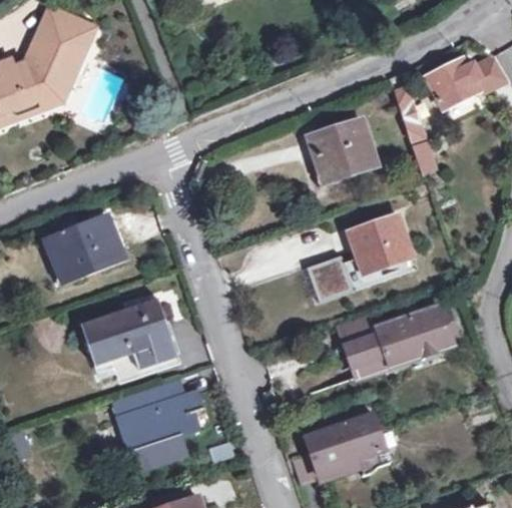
[(37,45),(54,6),(48,4),(32,42),(37,45)]
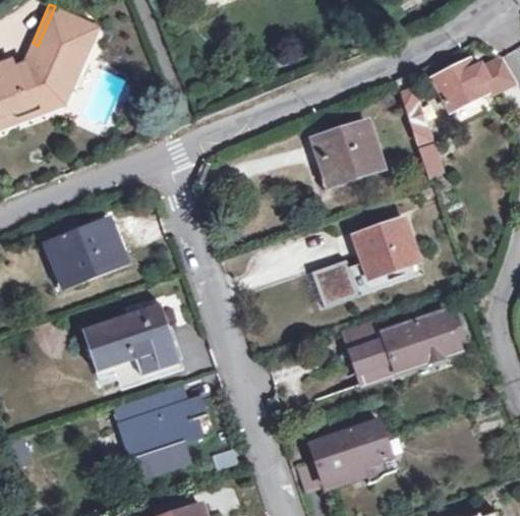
[(0,108),(2,107),(16,115),(47,103),(58,75),(68,79),(89,32),(80,27),(84,19),(55,6),(38,46),(33,43),(31,43),(24,58),(13,62),(7,59),(0,60),(0,108)]
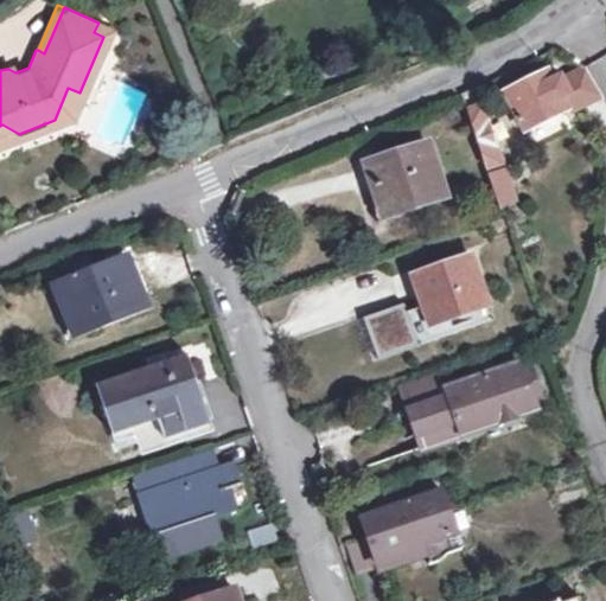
[(94,32),(103,37),(108,27),(99,23),(94,32)]
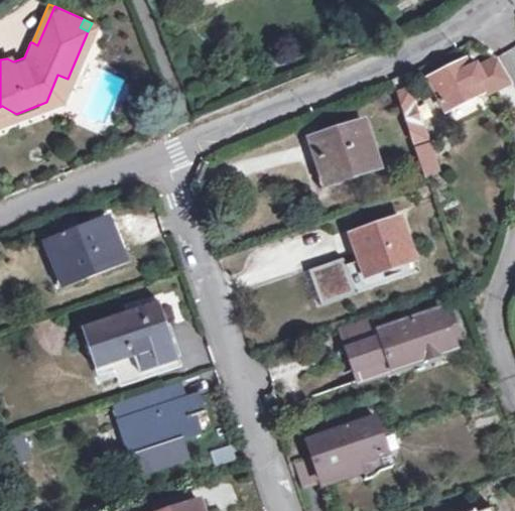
[(484,76),(490,89),(510,79),(495,51),(478,60),(476,56),(469,60),(465,54),(427,73),(444,107),(481,90),(477,80),(484,76)]
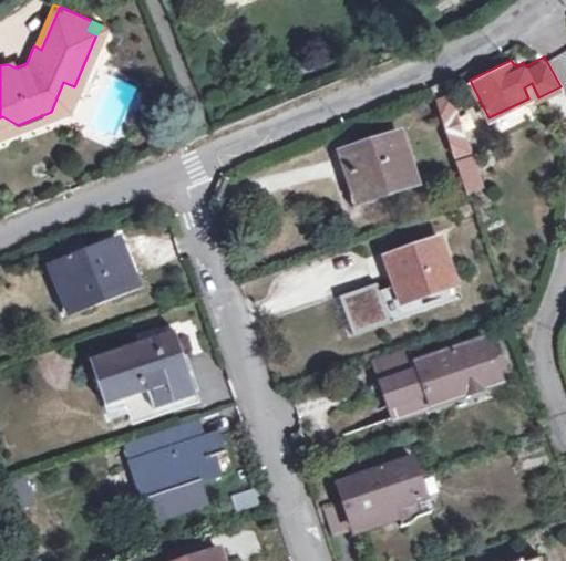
[(63,82),(51,112),(65,106),(74,86),(63,82)]
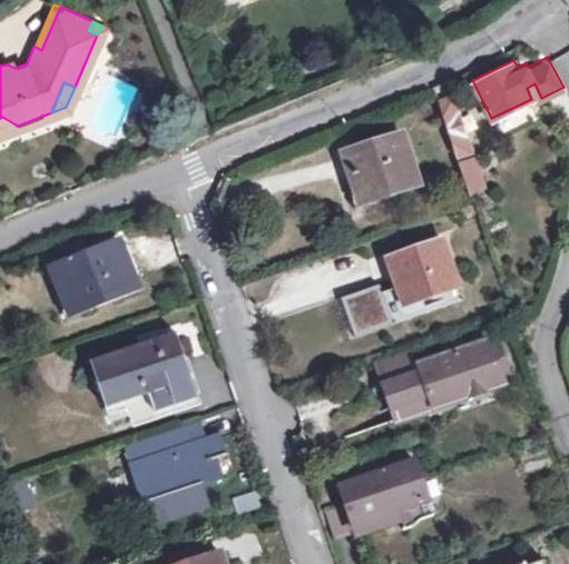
[(437,100),(442,117),(457,111),(450,96),(437,100)]
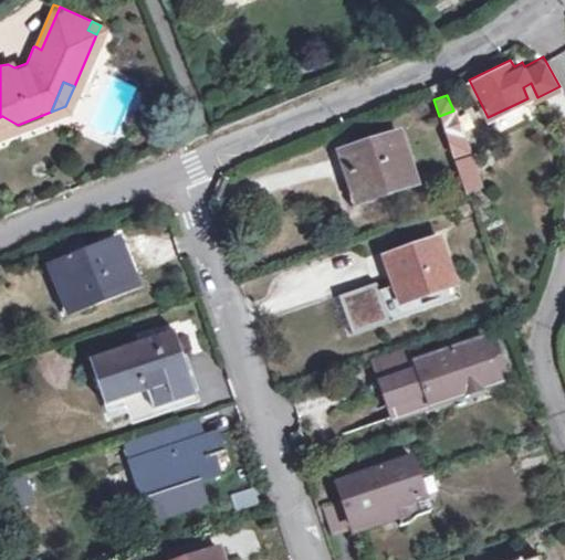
[(446,137),(460,131),(453,111),(439,116),(446,137)]
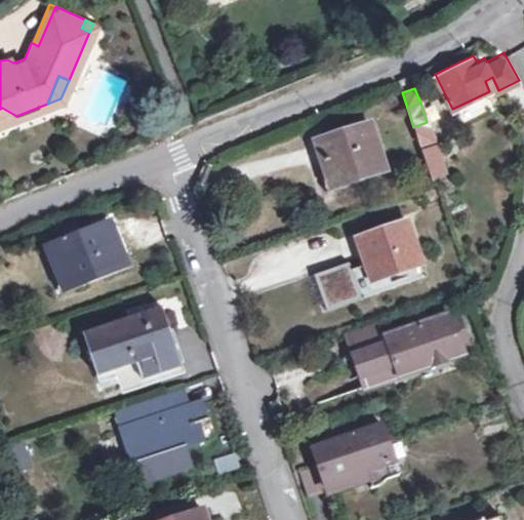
[(2,108),(0,109),(0,121),(16,116),(2,108)]
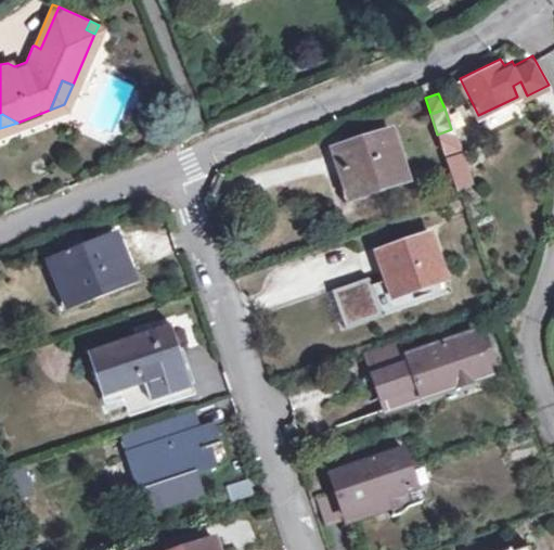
[(387,177),(404,171),(389,127),(334,144),(348,189),(342,190),(345,202),(389,187),(387,177)]
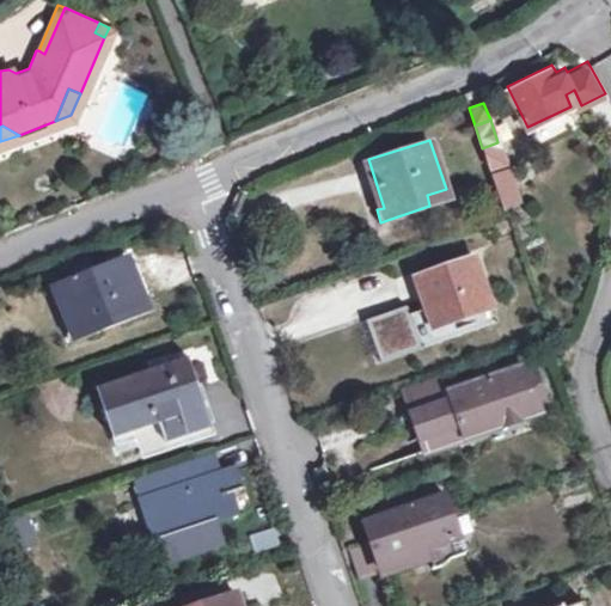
[(498,142),(482,148),(488,164),(503,158),(498,142)]
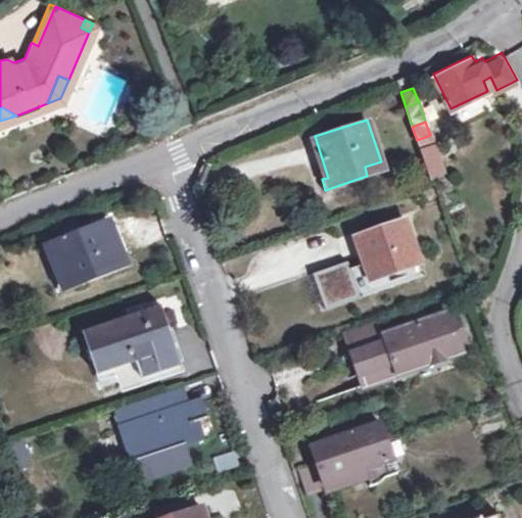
[(442,172),(432,143),(419,148),(428,177),(442,172)]
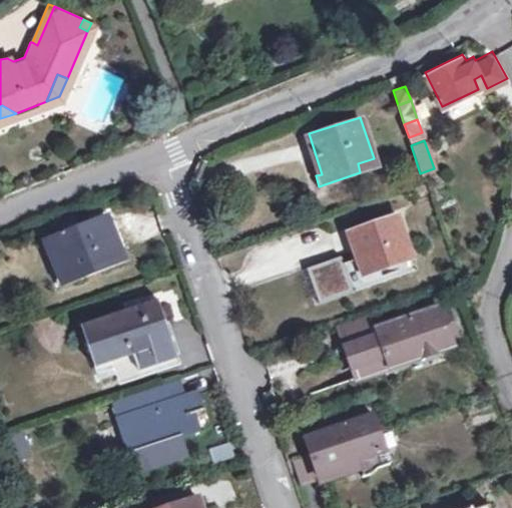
[(362,270),(412,255),(398,213),(349,230),(362,270)]
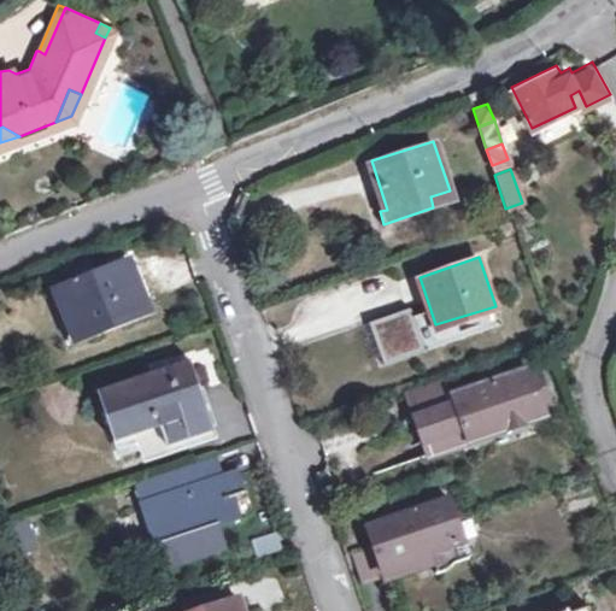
[(74,332),(144,304),(125,260),(56,287),(74,332)]
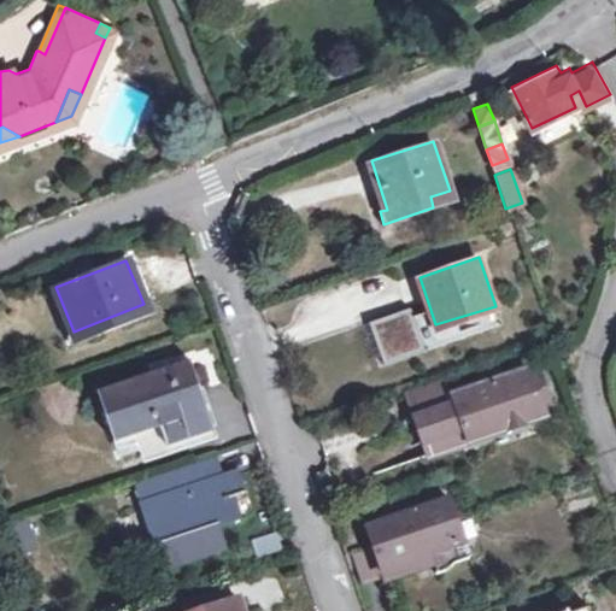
[(432,340),(420,303),(365,319),(377,357),(432,340)]
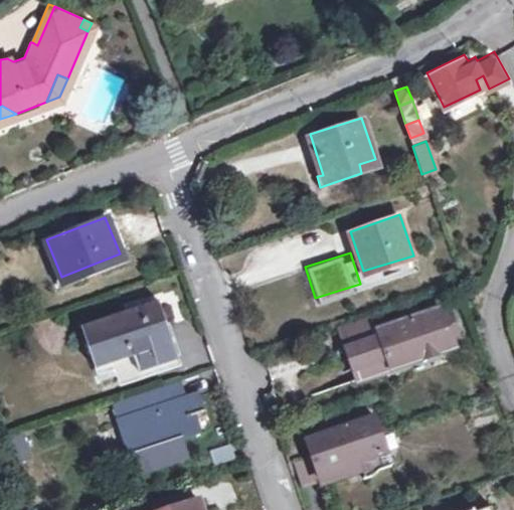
[(122,373),(181,354),(162,298),(82,323),(98,363),(116,358),(122,373)]
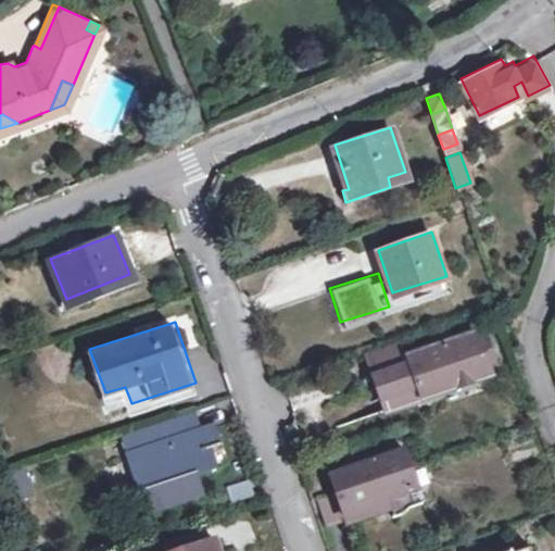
[(387,409),(490,373),(476,333),(410,353),(403,336),(366,348),(387,409)]
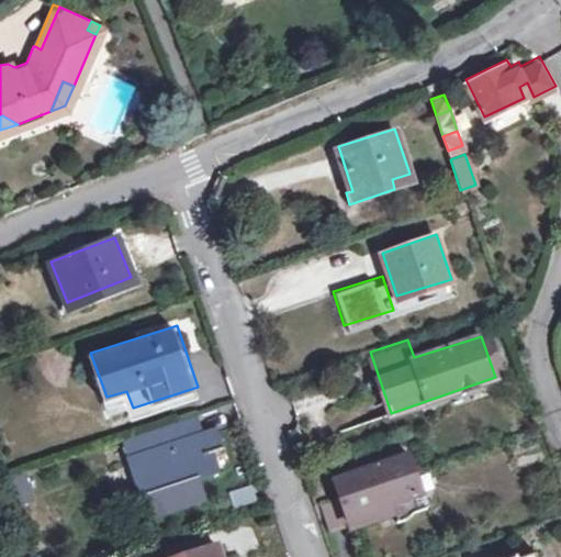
[(122,439),(141,494),(219,468),(212,449),(222,446),(216,425),(201,430),(195,415),(122,439)]
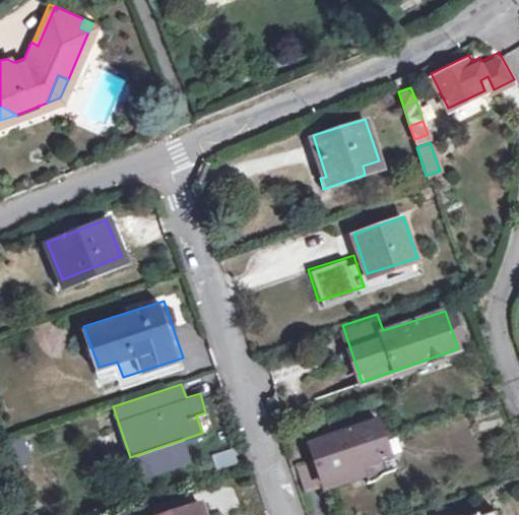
[(305,491),(364,470),(368,483),(387,471),(383,458),(386,457),(383,450),(380,451),(376,439),(384,437),(378,419),(358,426),(353,414),(318,428),(327,453),(296,464),(305,491)]
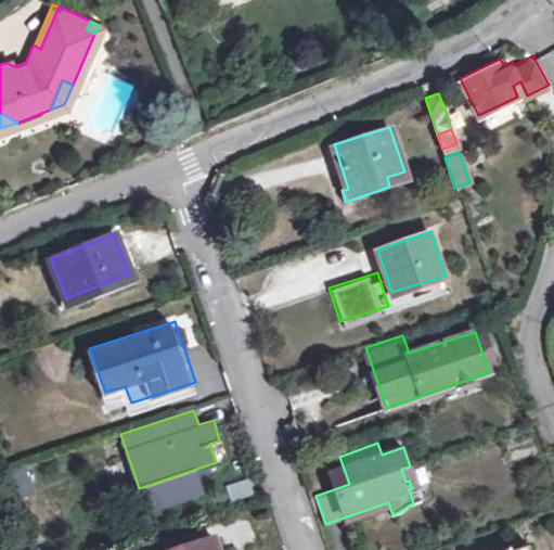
[(0,484),(7,500),(35,491),(25,464),(0,472),(0,484)]
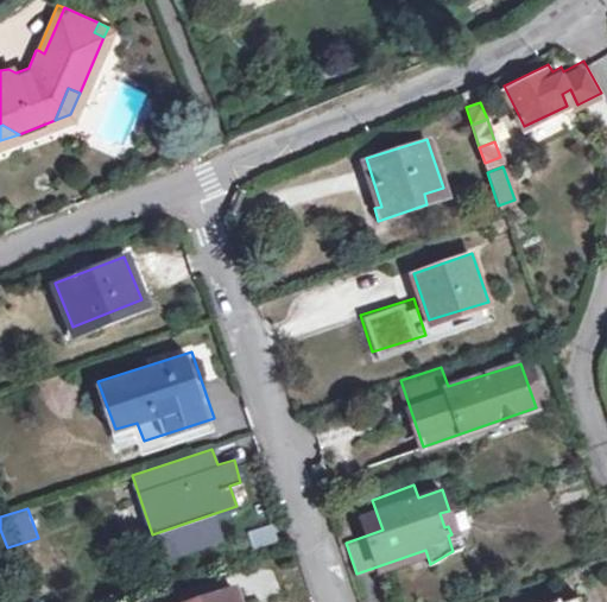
[(239,601),(233,585),(184,601),(239,601)]
